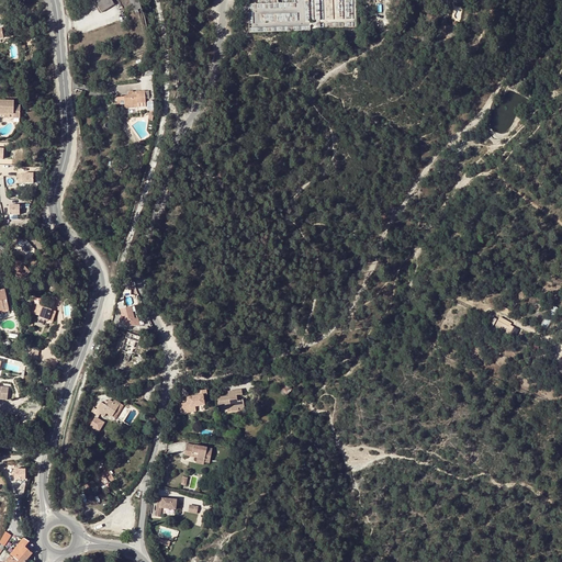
[(110,0),(94,0),(102,12),(114,4),(110,0)]
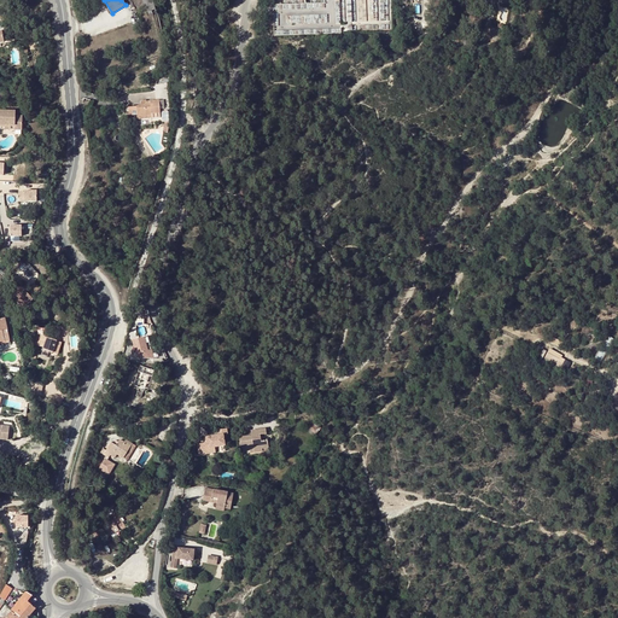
[(151,0),(141,0),(147,12),(153,10),(155,7),(151,0)]
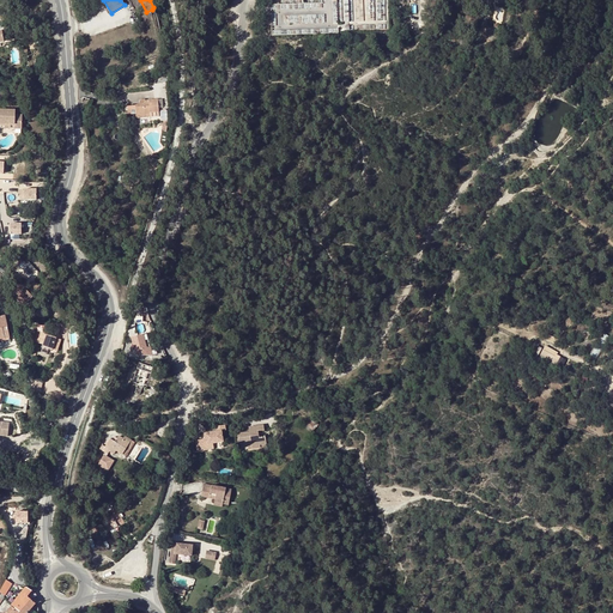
[(137,107),(128,107),(128,115),(137,114),(137,116),(151,115),(151,114),(159,113),(158,99),(149,101),(150,103),(144,103),(135,104),(137,107)]
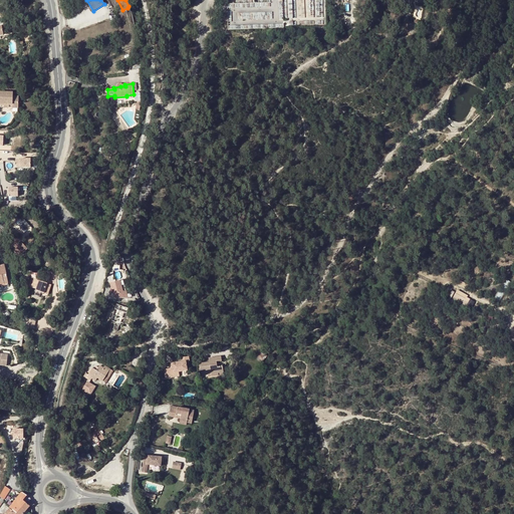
[(0,103),(12,104),(12,107),(18,107),(18,96),(13,95),(13,92),(0,91),(0,103)]
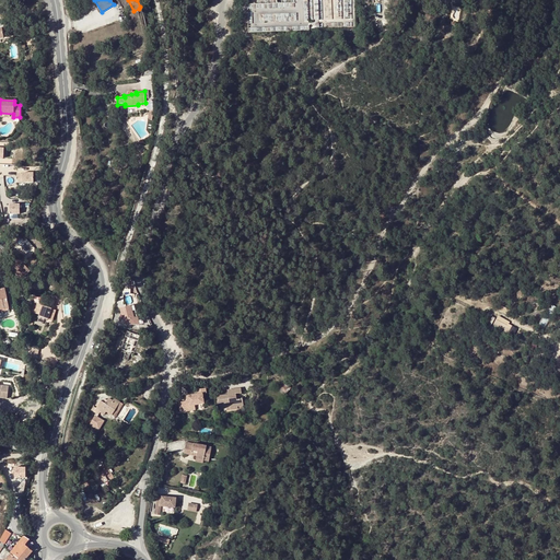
[(19,175),(19,184),(34,184),(34,173),(23,174),(22,175),(19,175)]
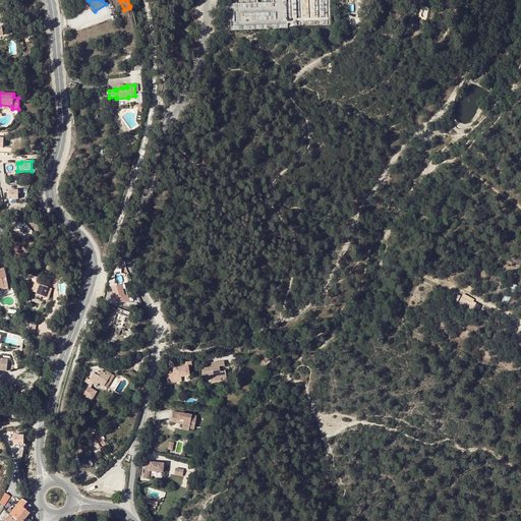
[(19,190),(9,190),(9,199),(19,199),(19,190)]
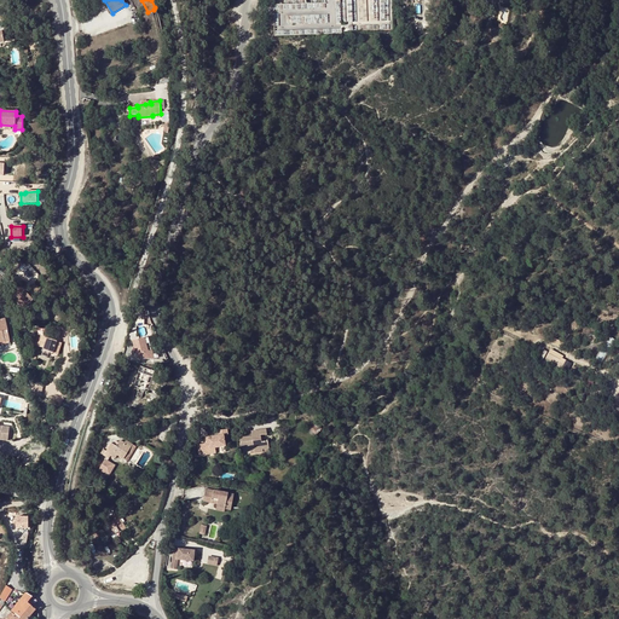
[(30,278),(36,273),(29,265),(23,271),(30,278)]
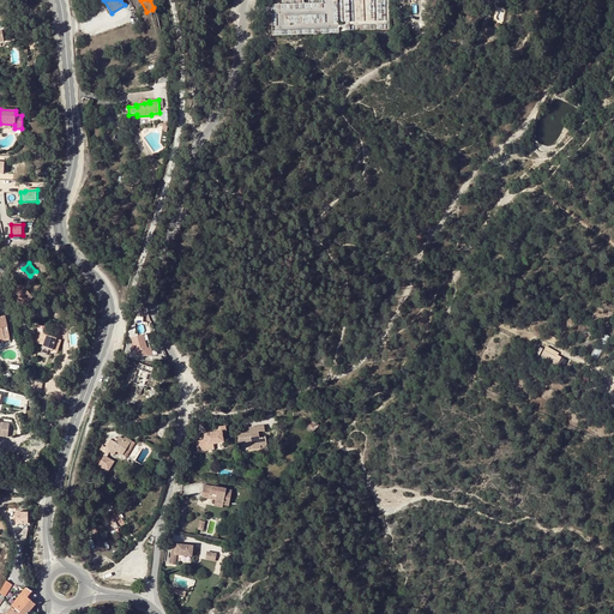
[(41,286),(34,281),(25,288),(22,283),(16,290),(16,296),(16,298),(24,307),(34,299),(41,286)]
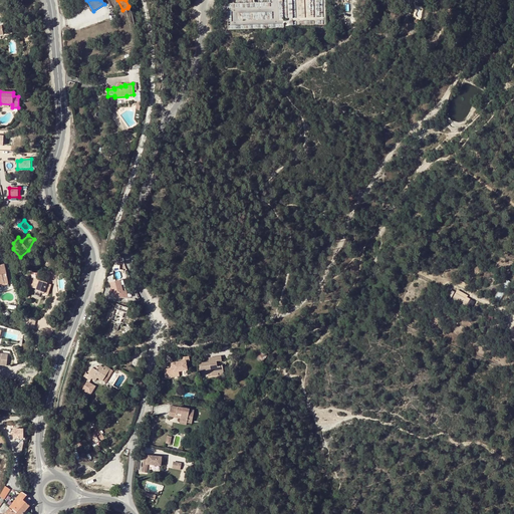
[(4,265),(0,265),(0,284),(8,283),(4,265)]
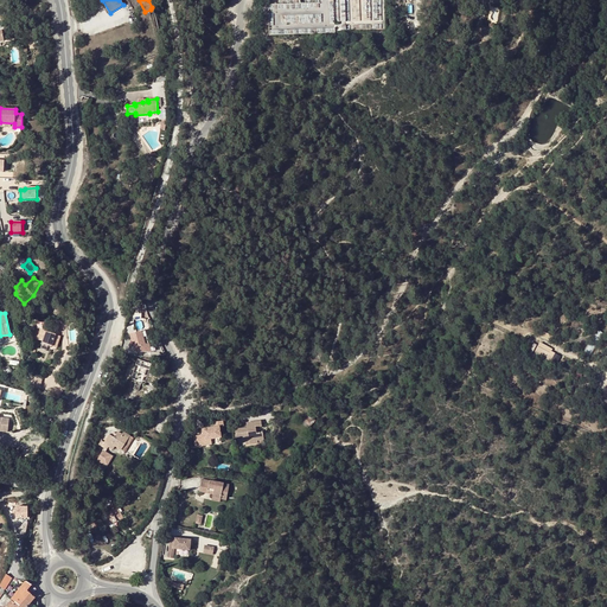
[(44,332),(46,332),(48,332),(56,334),(56,336),(57,336),(59,326),(58,324),(55,323),(52,324),(51,330),(45,327),(44,332)]
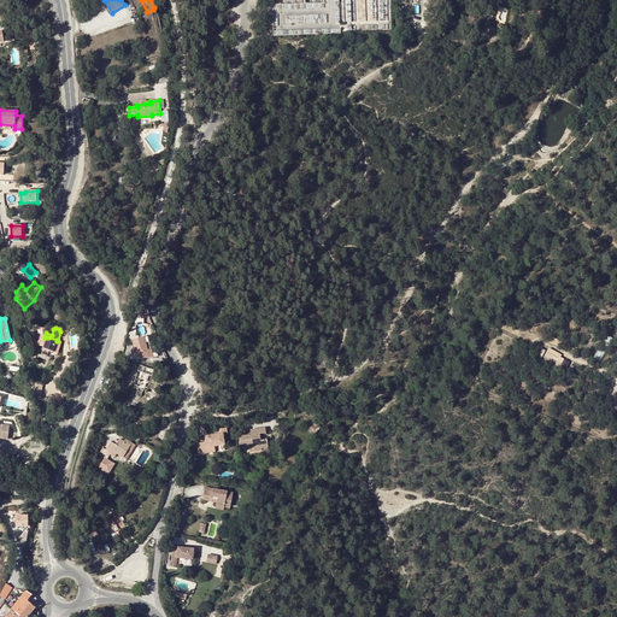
[(148,336),(133,340),(136,353),(148,351),(147,346),(150,345),(148,336)]
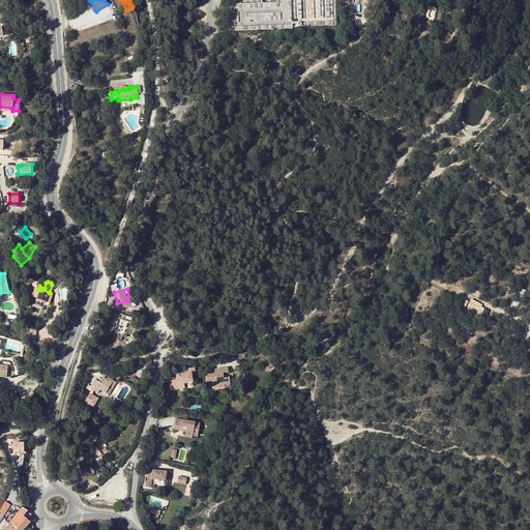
[(523,289),(519,298),(524,300),(528,291),(523,289)]
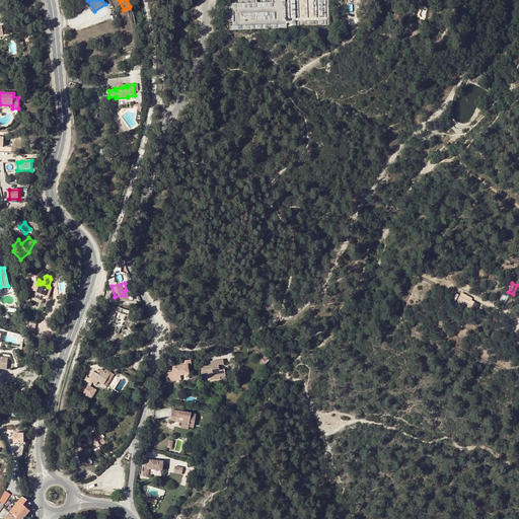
[(48,286),(41,284),(40,284),(36,294),(45,297),(48,287),(48,286)]
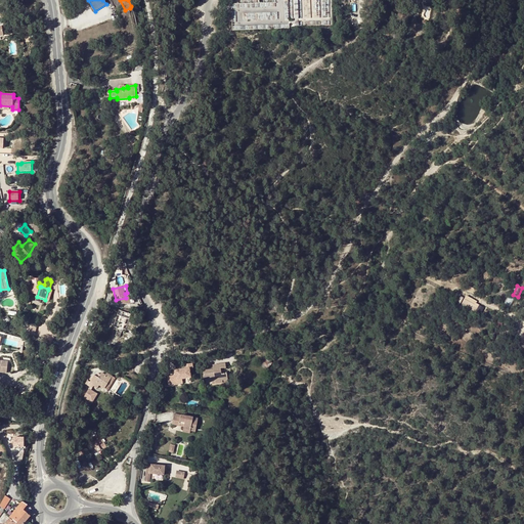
[(477,313),(475,316),(480,318),(485,306),(466,297),(462,305),(477,313)]
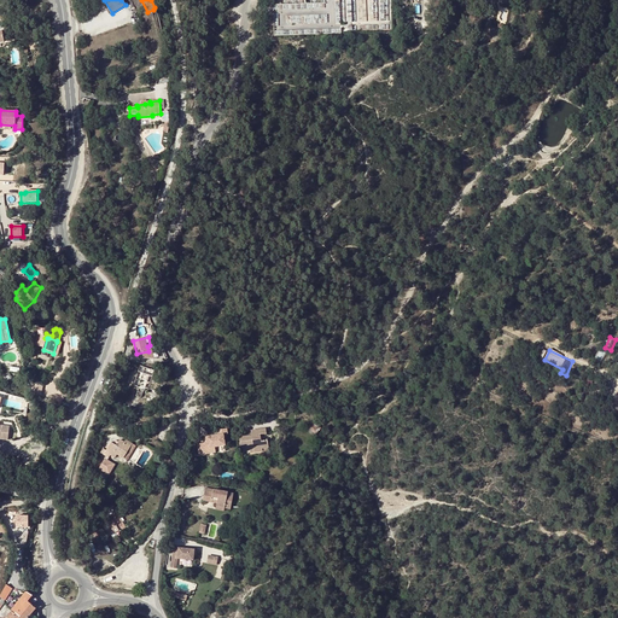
[(151,375),(153,377),(156,371),(141,367),(135,386),(139,388),(139,389),(139,390),(138,396),(143,398),(145,391),(146,391),(151,375)]
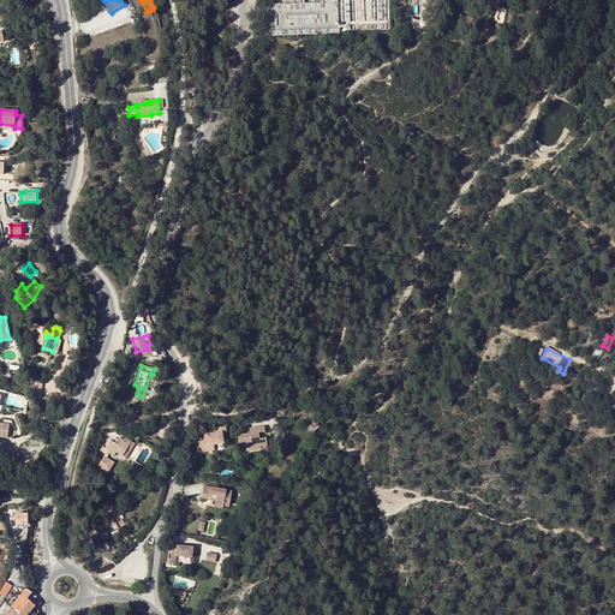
[(206,446),(214,445),(222,445),(222,431),(226,431),(226,424),(215,424),(215,431),(206,431),(206,440),(206,446)]
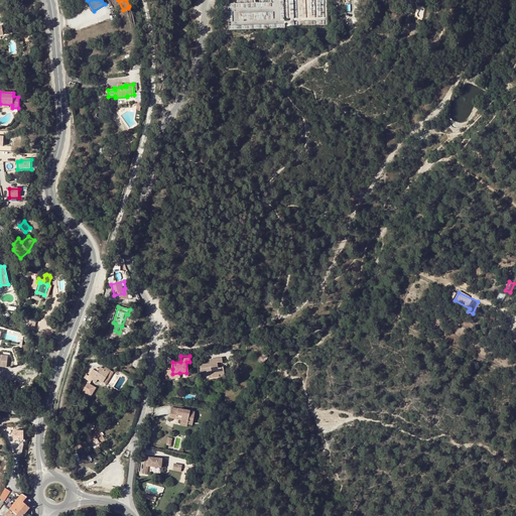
[(204,369),(205,380),(213,379),(213,382),(222,381),(221,375),(221,369),(226,369),(225,362),(212,364),(212,368),(204,369)]
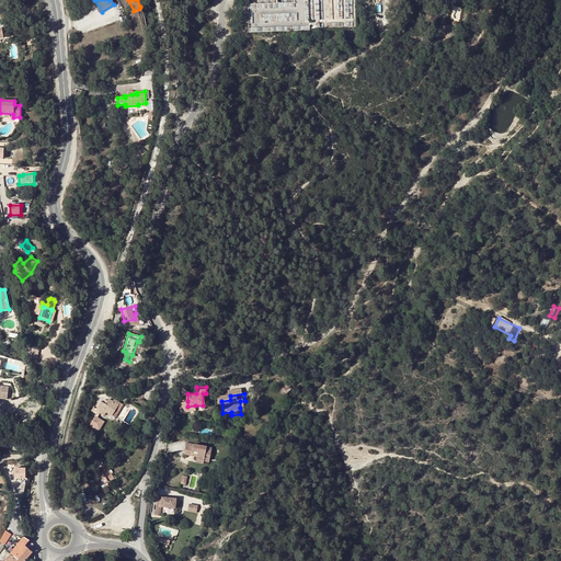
[(106,413),(113,416),(121,403),(115,400),(114,402),(110,399),(106,404),(102,402),(100,404),(94,413),(99,415),(101,413),(105,416),(106,413)]
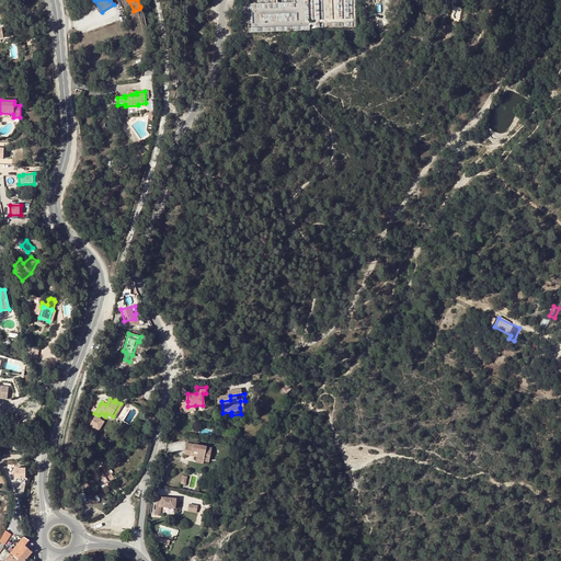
[(183,401),(183,411),(195,410),(195,405),(187,407),(187,401),(183,401)]
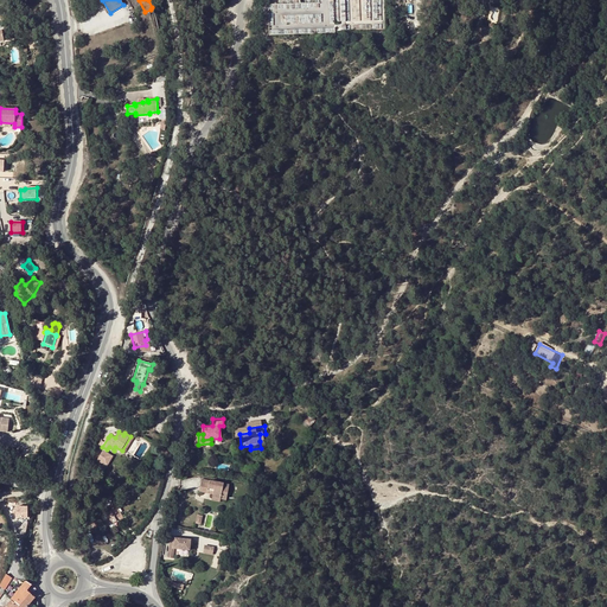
[(131,436),(122,451),(126,453),(134,439),(131,436)]
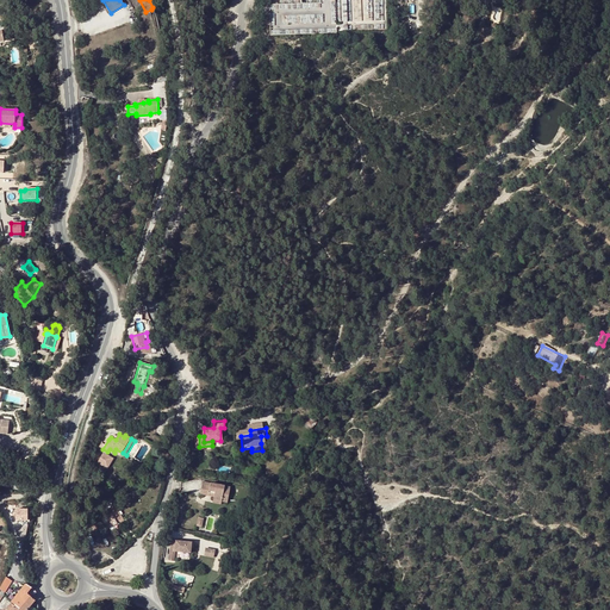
[(103,452),(98,464),(110,468),(114,456),(103,452)]
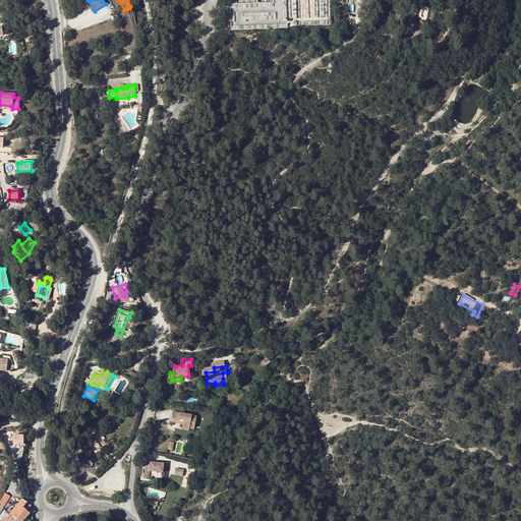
[(183,433),(182,439),(182,440),(189,442),(194,443),(197,429),(172,423),(170,436),(177,437),(178,432),(183,433)]
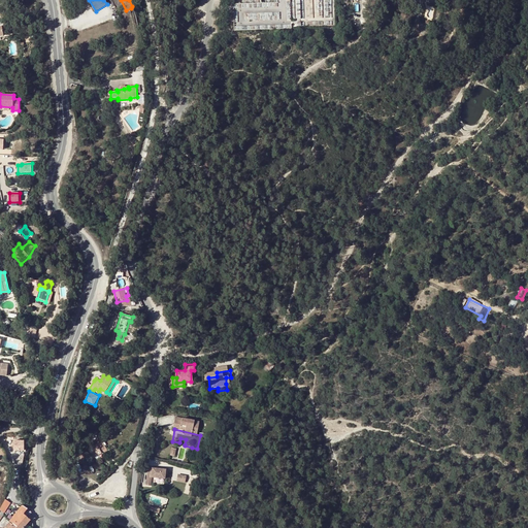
[(25,450),(25,440),(13,440),(13,451),(25,450)]
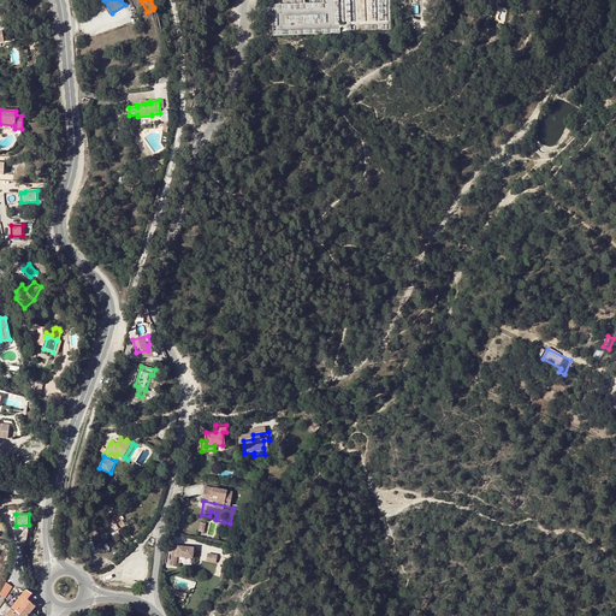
[(108,517),(106,520),(107,522),(104,525),(110,535),(124,527),(117,516),(111,521),(108,517)]
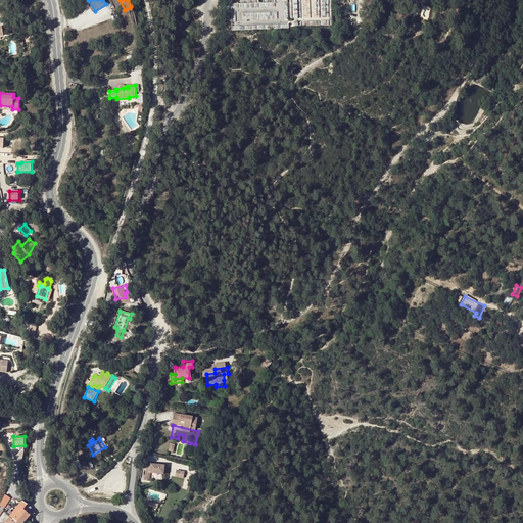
[(145,469),(144,480),(148,481),(148,479),(161,481),(162,471),(145,469)]
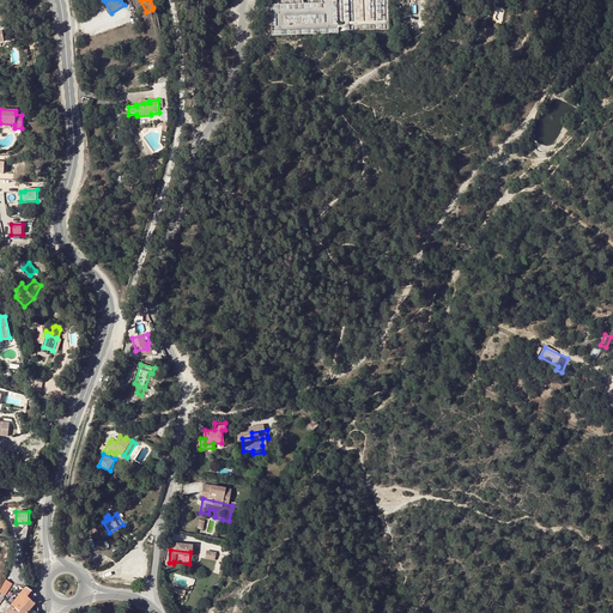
[(10,576),(11,574),(7,572),(6,574),(5,578),(7,581),(4,587),(8,590),(16,580),(10,576)]
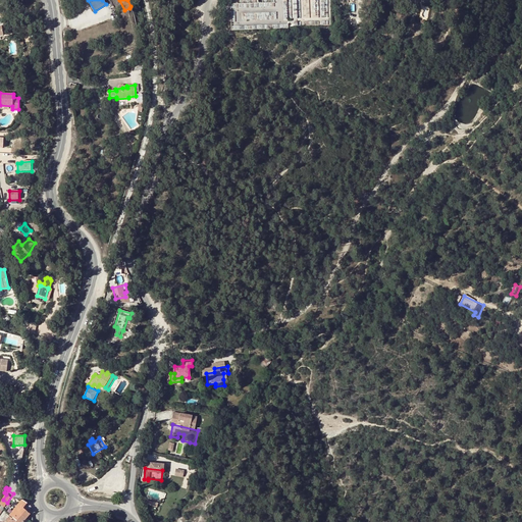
[(154,496),(144,494),(143,501),(145,501),(147,503),(152,504),(154,503),(155,500),(154,498),(154,496)]
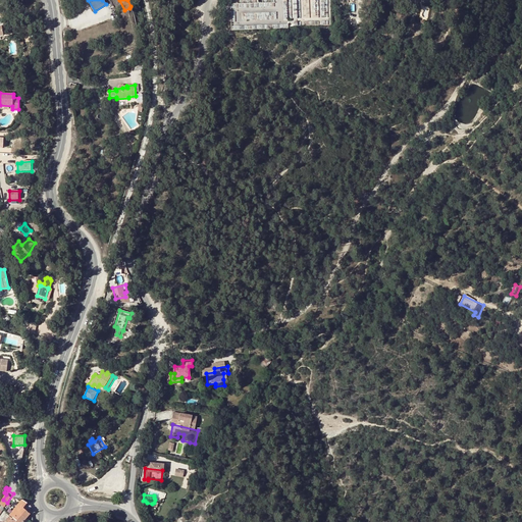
[(27,504),(22,500),(14,509),(27,519),(30,514),(25,510),(23,508),(25,506),(27,504)]
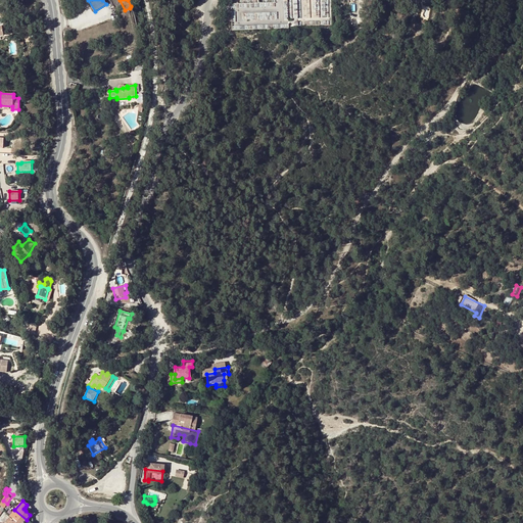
[(22,522),(27,520),(14,510),(10,516),(17,522),(22,522)]
